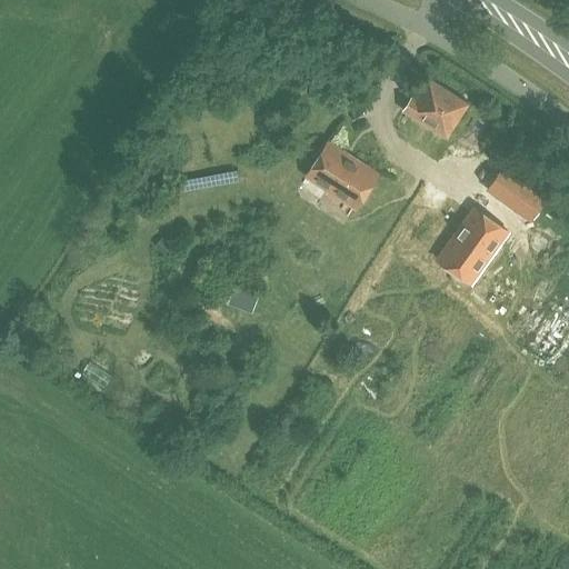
[(427,80),(407,111),(447,138),(468,105),(428,79),(427,80)]
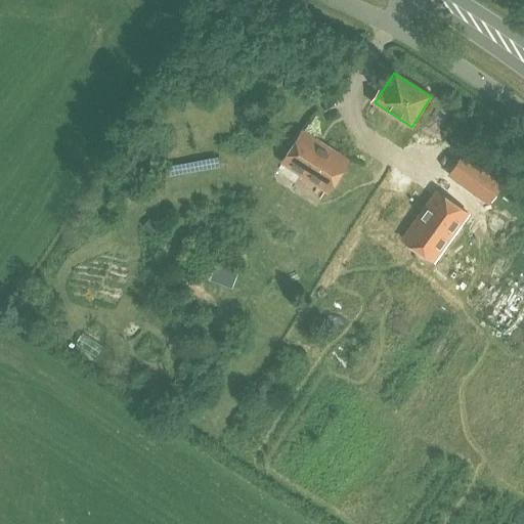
[(286,155),(281,162),(294,169),(328,190),(339,174),(346,163),(347,161),(317,142),(301,132),(286,155)]
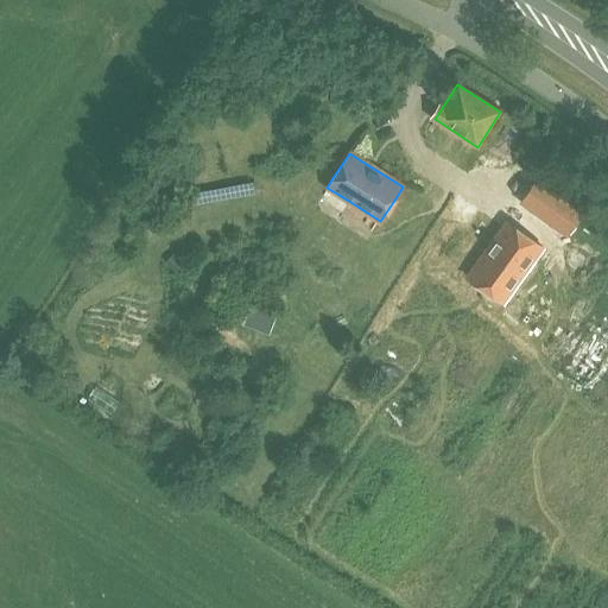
[(584,214),(537,183),(521,207),(569,238),(584,214)]
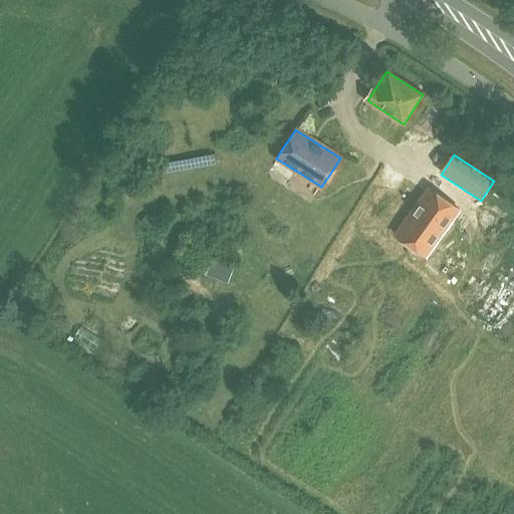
[(426,190),(395,238),(424,258),(456,209),(426,190)]
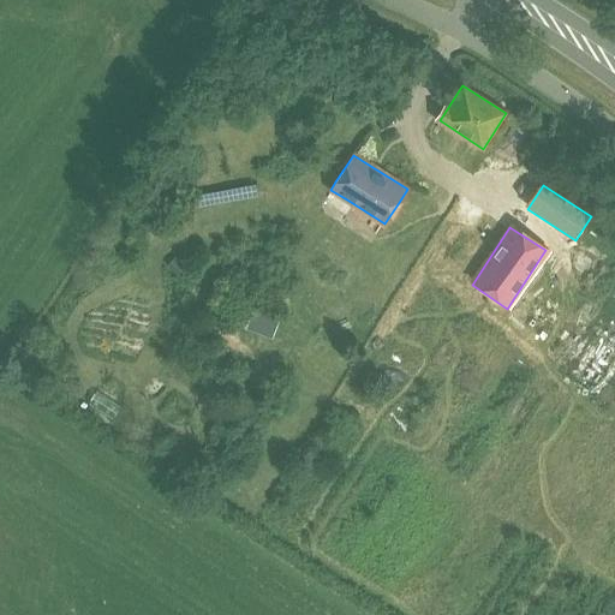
[(168,264),(177,272),(183,264),(175,257),(168,264)]
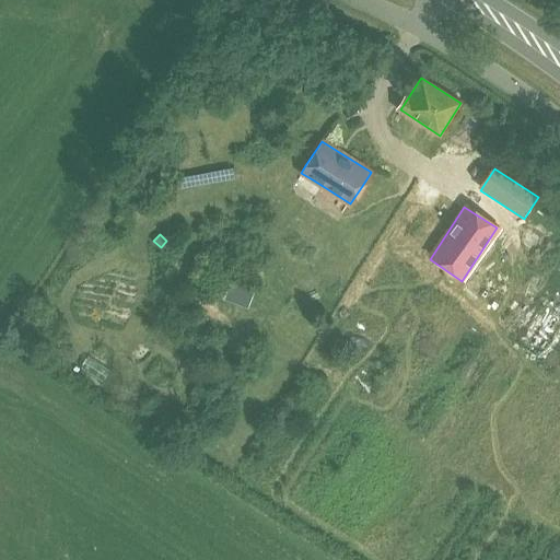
[(219,305),(233,318),(256,292),(242,280),(219,305)]
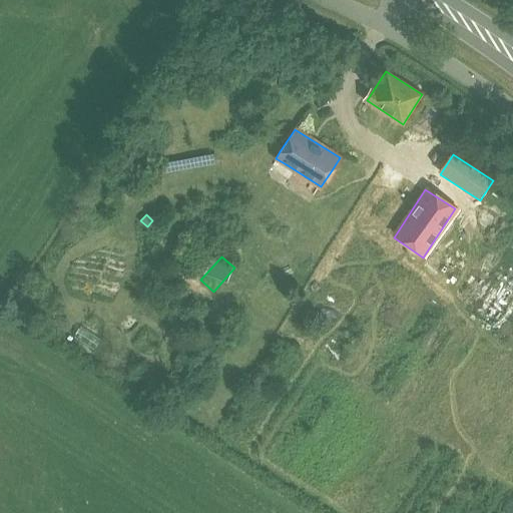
[(338,307),(328,323),(336,328),(346,312),(338,307)]
